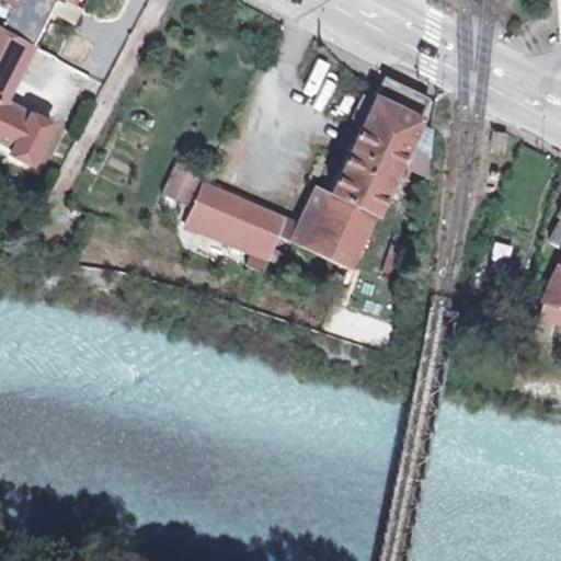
[(0,0),(0,6),(10,11),(14,0),(0,0)]
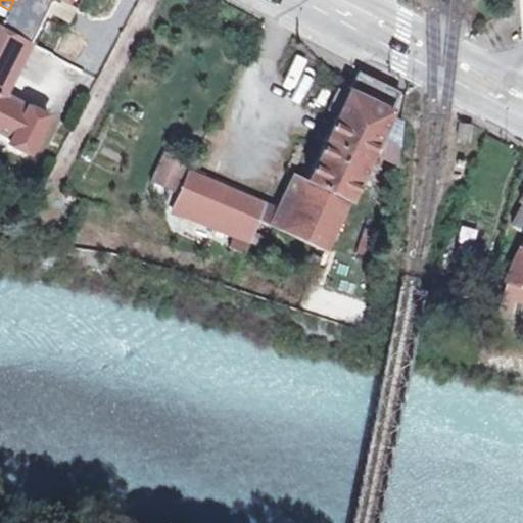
[(59,0),(64,2),(65,0),(13,0),(9,10),(5,18),(0,27),(0,28),(5,31),(0,42),(0,62),(15,72),(47,11),(52,0),(59,0)]
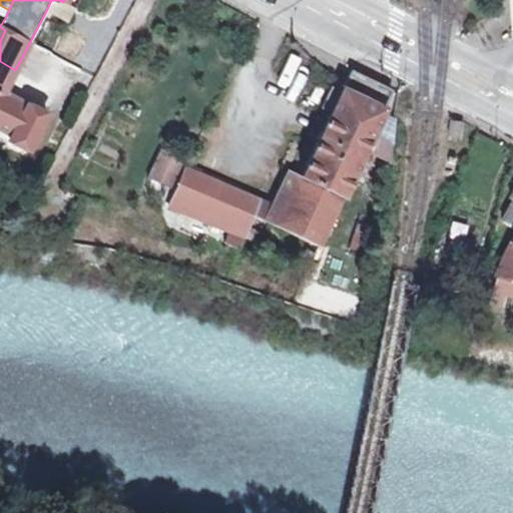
[(69,11),(71,7),(63,2),(58,0),(51,0),(46,11),(64,21),(69,11)]
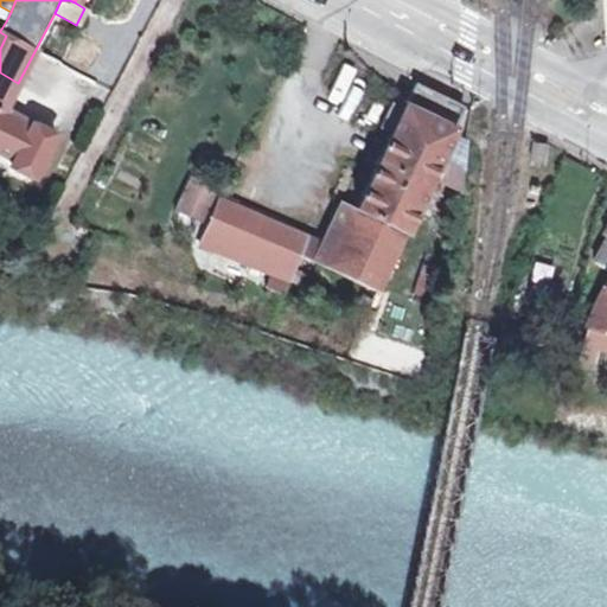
[(0,18),(6,21),(11,12),(0,6),(0,18)]
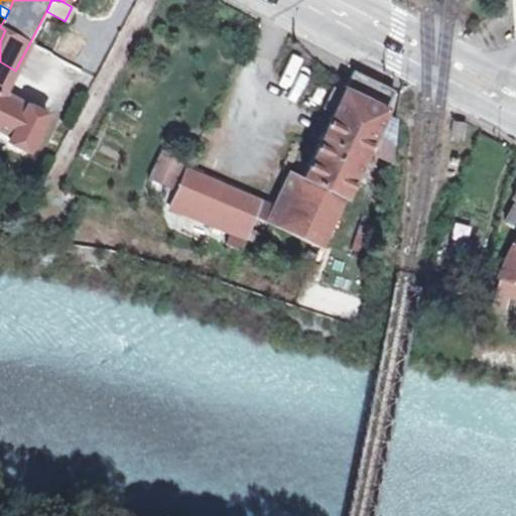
[(28,153),(47,116),(4,94),(0,92),(6,89),(15,71),(0,61),(0,130),(12,137),(8,143),(28,153)]
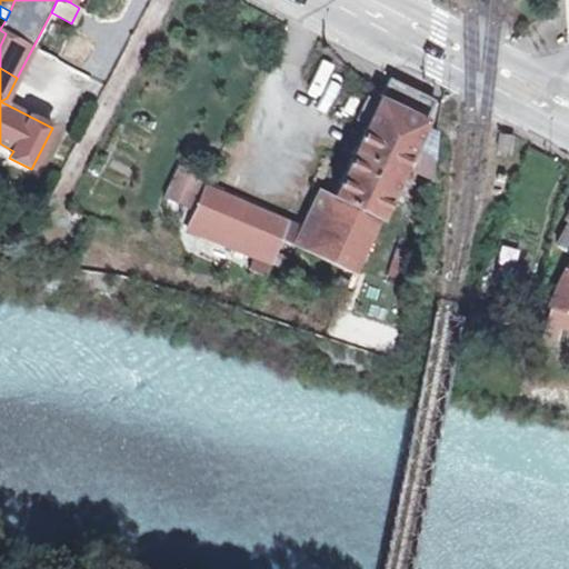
[(423,123),(435,100),(389,79),(378,101),(378,102),(368,98),(357,120),(368,126),(356,151),(400,172),(402,168),(411,150),(423,123)]
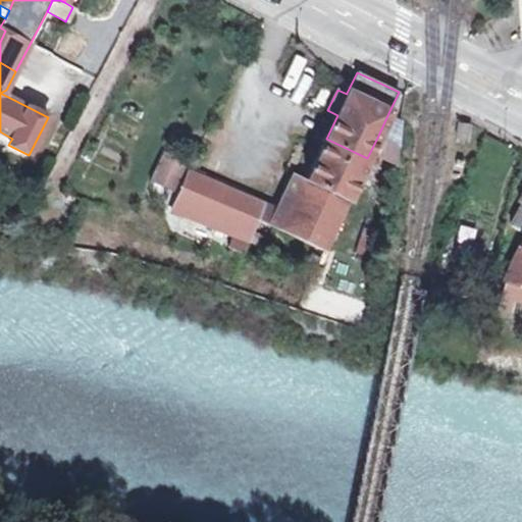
[(470,140),(472,123),(460,122),(457,139),(470,140)]
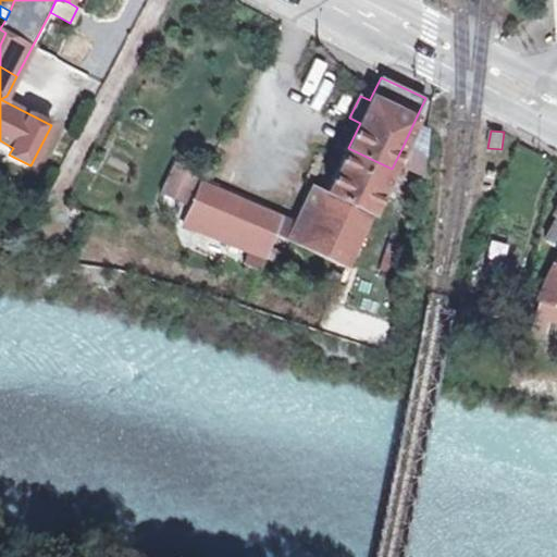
[(72,145),(57,138),(44,163),(58,171),(72,145)]
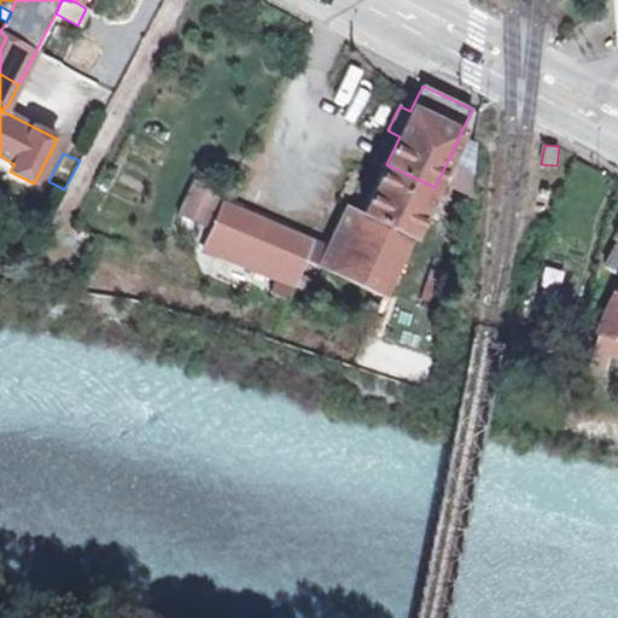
[(472,175),(447,163),(437,182),(443,186),(470,198),(472,175)]
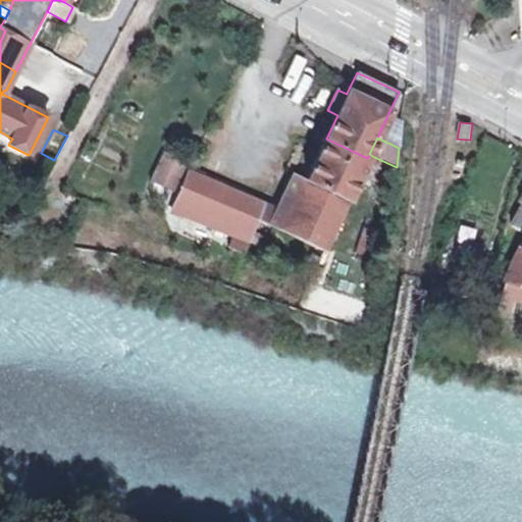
[(348,201),(362,170),(364,166),(367,158),(326,139),(306,181),(291,214),(275,208),(266,204),(258,221),(269,225),(316,249),(323,252),(330,238),(348,201)]
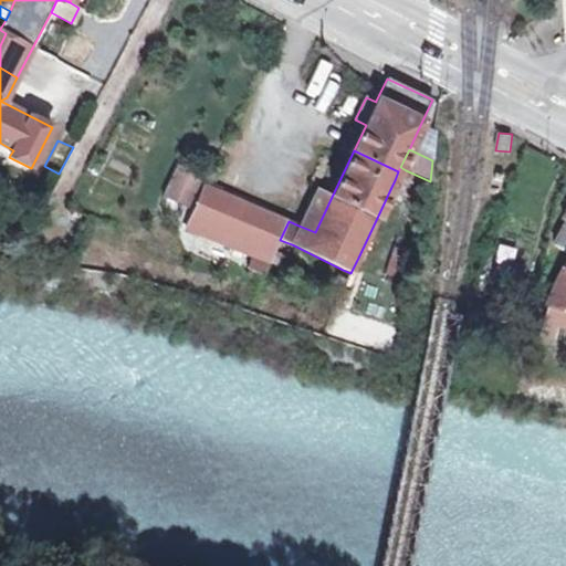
[(201,178),(178,167),(165,197),(187,208),(201,178)]
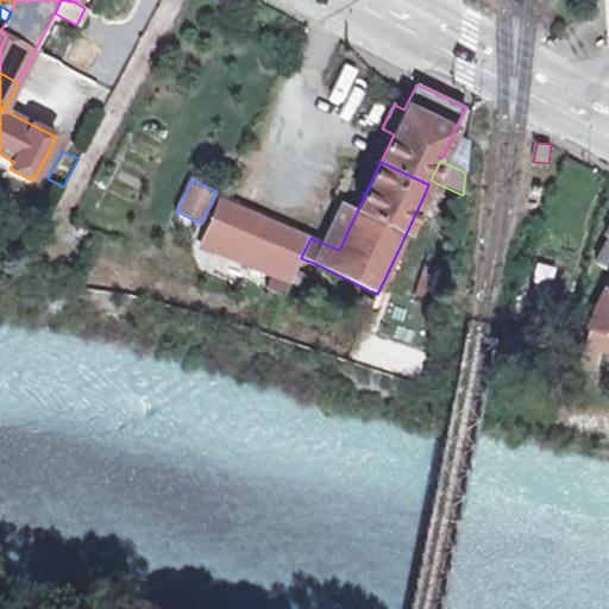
[(427,201),(431,196),(437,183),(431,180),(428,184),(425,194),(422,199),(427,201)]
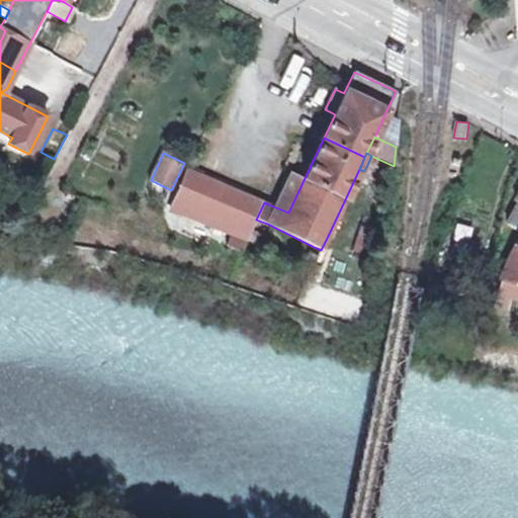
[(256,220),(264,202),(187,170),(171,208),(210,225),(213,220),(244,233),(241,238),(247,240),(250,232),(256,220)]
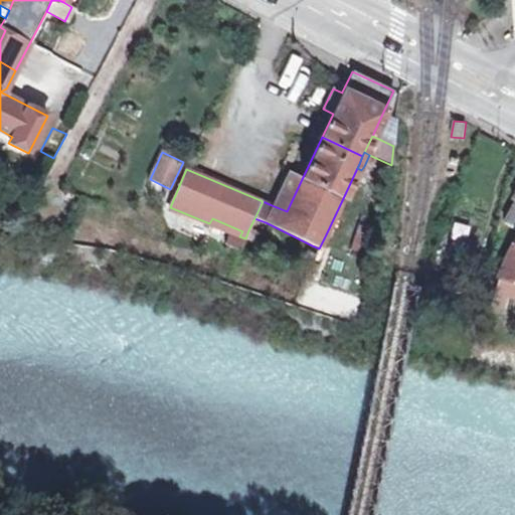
[(272,205),(287,211),(302,179),(288,172),(272,205)]
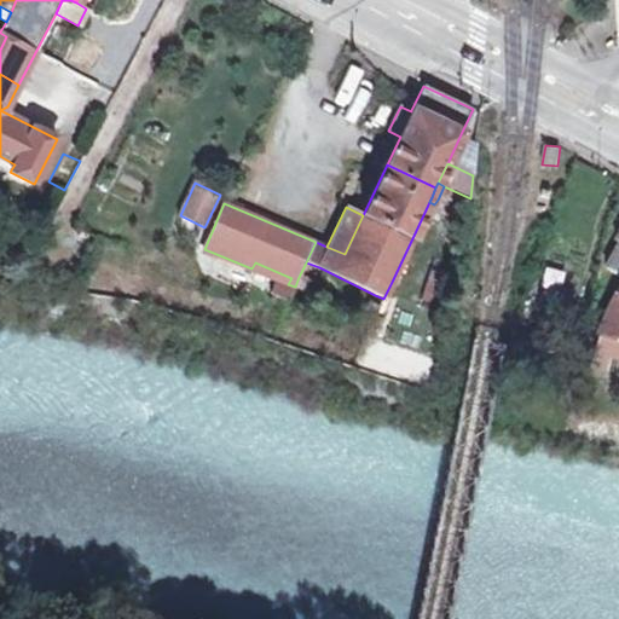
[(618,230),(615,236),(618,237),(618,241),(606,265),(618,272),(618,288),(618,290),(599,334),(594,353),(593,363),(606,366),(608,353),(618,354),(618,230)]
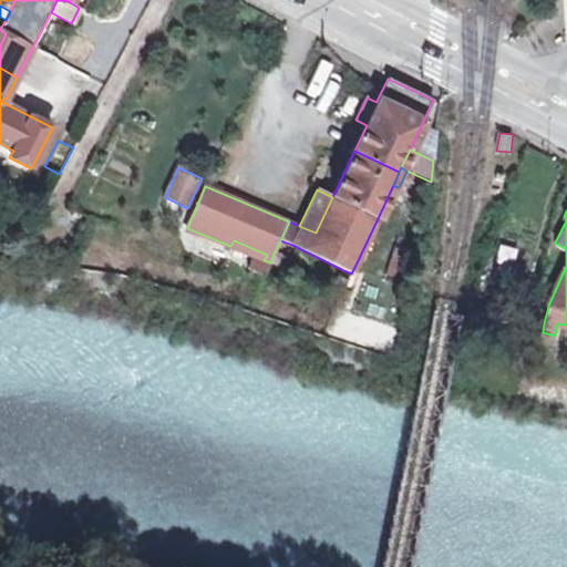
[(191,250),(194,238),(191,236),(186,235),(182,248),(191,250)]
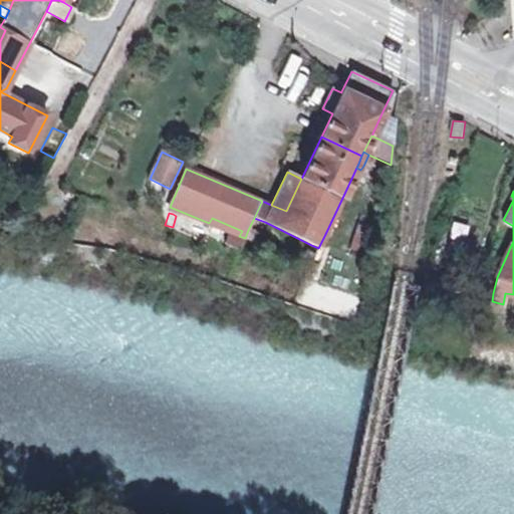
[(222,243),(223,235),(193,222),(190,233),(196,235),(222,243)]
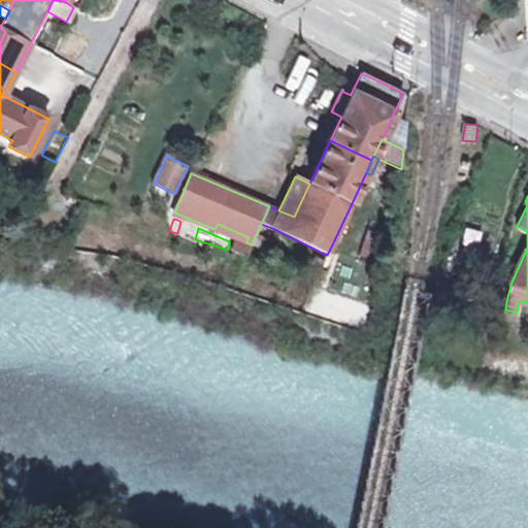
[(262,249),(265,241),(255,236),(252,244),(262,249)]
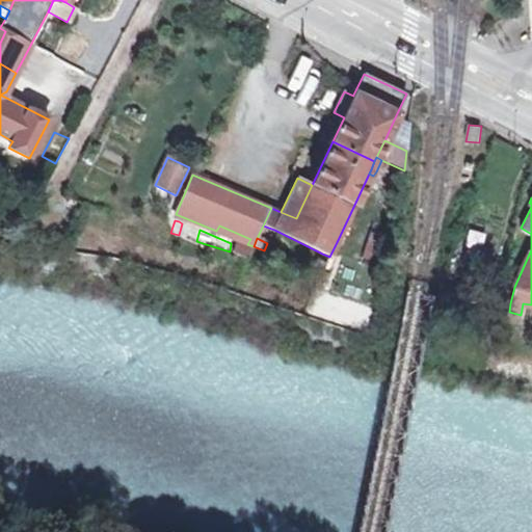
[(309,278),(318,283),(329,257),(322,254),(319,260),(317,260),(309,278)]
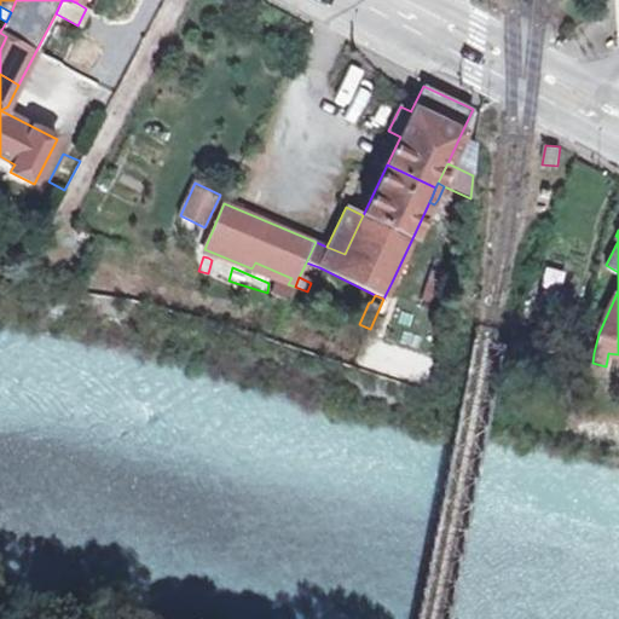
All buildings are outlined.
